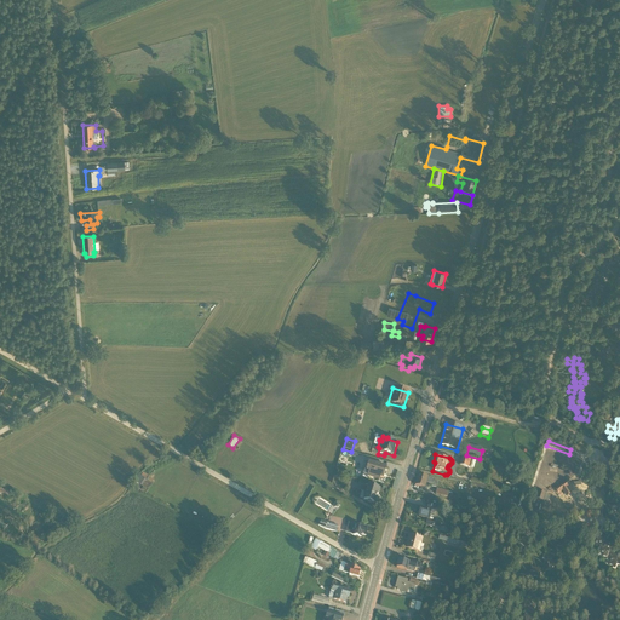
[(471,461),(461,459),(459,466),(469,470),(471,461)]
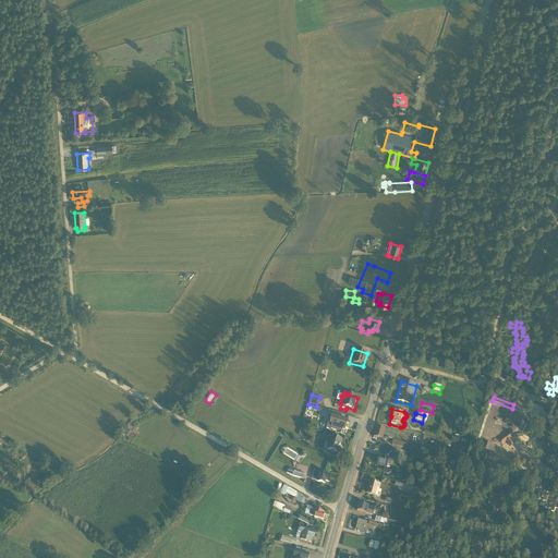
[(348,422),(331,416),(329,424),(328,424),(327,428),(341,433),(342,431),(344,432),(348,422)]
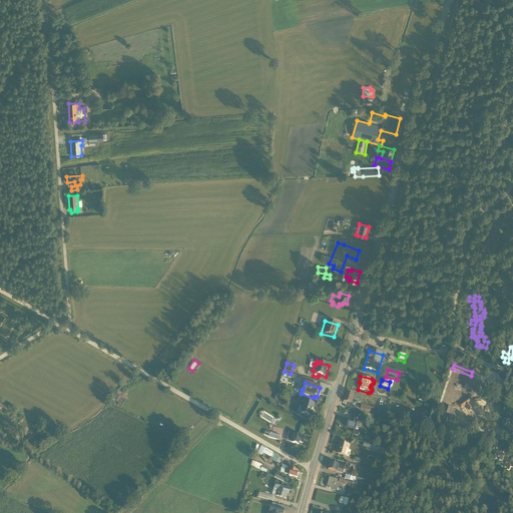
[(346,394),(343,403),(353,406),(354,403),(361,405),(362,400),(357,399),(358,397),(346,394)]
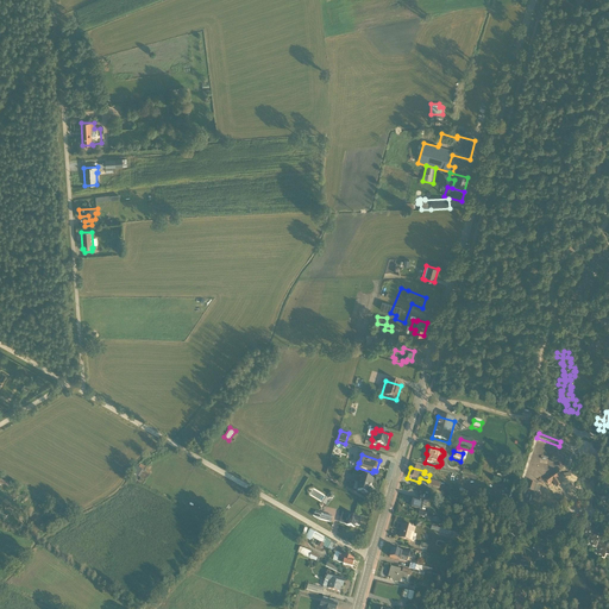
[(558,473),(550,479),(556,489),(560,487),(557,481),(560,478),(558,473)]
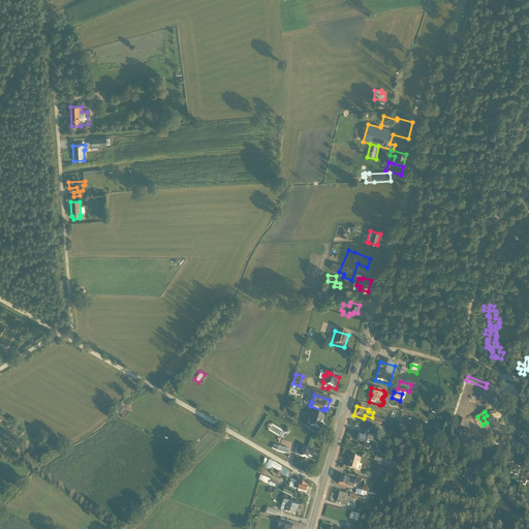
[(323,417),(313,414),(309,427),(320,430),(323,417)]
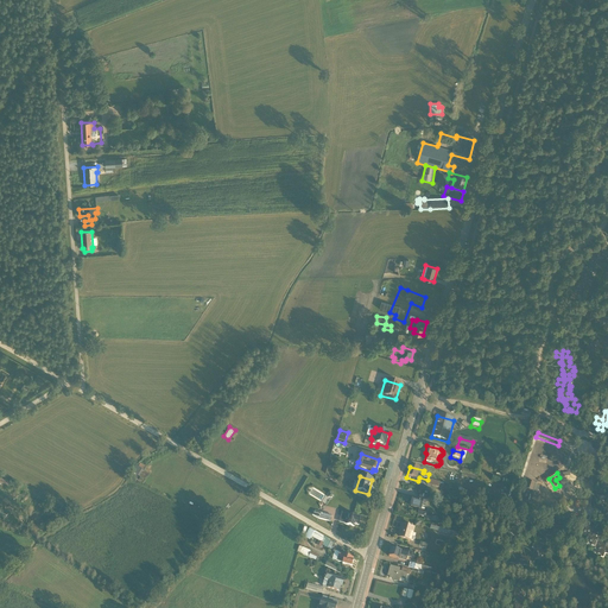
[(417,517),(425,519),(428,510),(424,508),(426,501),(428,498),(420,495),(419,499),(418,499),(417,500),(412,499),(410,507),(418,510),(417,517)]
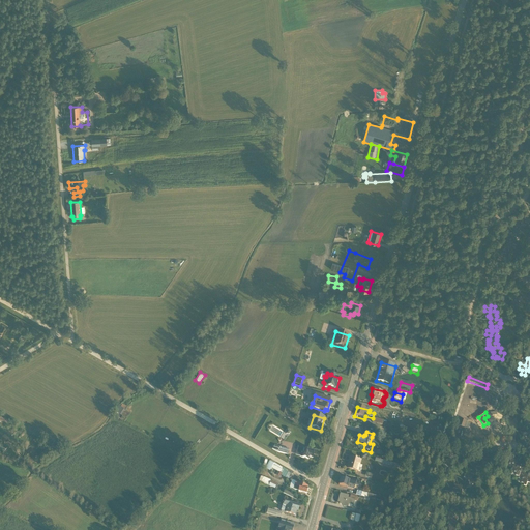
[(289,450),(281,448),(274,446),(272,450),(277,453),(288,457),(289,450)]
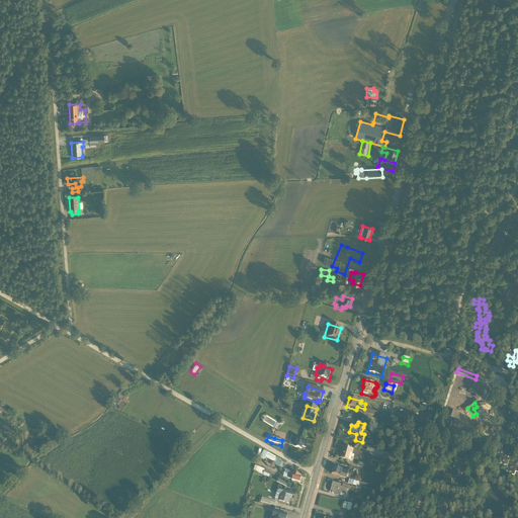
[(304,441),(291,438),(288,446),(301,450),(303,448),(306,449),(308,442),(304,441)]
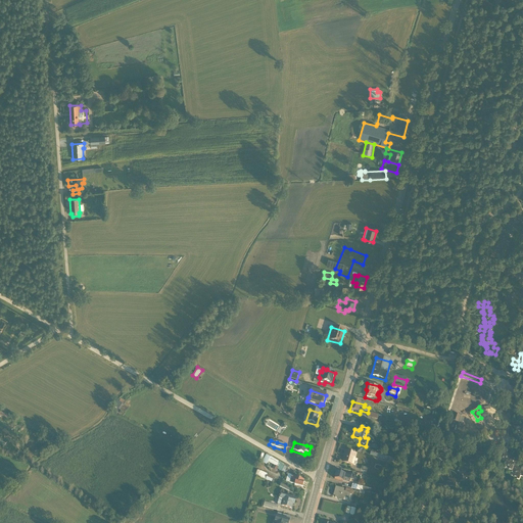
[(504,454),(503,458),(508,459),(506,466),(510,468),(509,471),(512,471),(512,473),(515,474),(514,477),(518,478),(517,480),(519,480),(520,477),(522,477),(522,471),(521,471),(521,470),(517,469),(517,468),(516,467),(516,465),(513,464),(513,462),(514,462),(515,459),(512,459),(512,457),(510,456),(512,450),(508,449),(507,455),(504,454)]
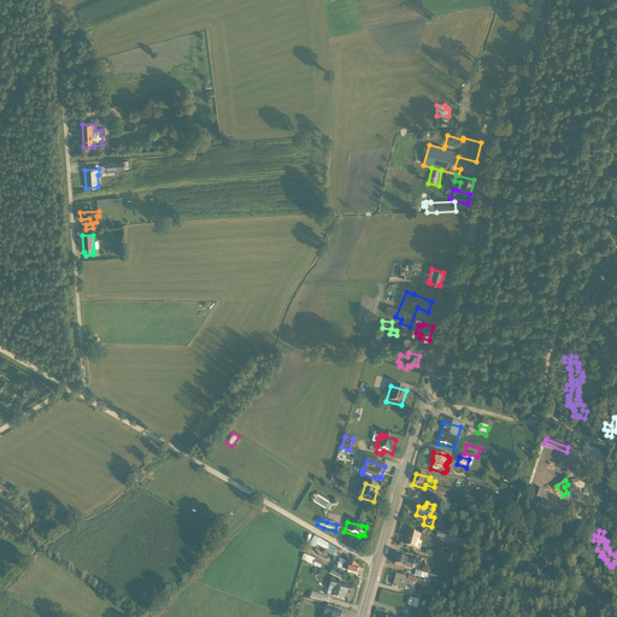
[(518,569),(517,573),(523,575),(522,579),(527,580),(528,574),(536,577),(539,571),(541,573),(542,569),(545,569),(546,565),(550,566),(551,563),(552,563),(553,560),(550,559),(551,554),(553,554),(554,550),(558,551),(559,547),(560,547),(562,544),(566,545),(568,541),(570,542),(571,539),(566,538),(568,533),(563,532),(563,534),(560,533),(559,536),(558,536),(557,541),(554,541),(554,542),(552,541),(551,546),(545,545),(544,548),(548,550),(548,552),(547,552),(546,556),(544,554),(542,558),(541,558),(540,563),(539,563),(538,564),(535,563),(534,568),(528,566),(528,568),(526,566),(524,570),(518,569)]
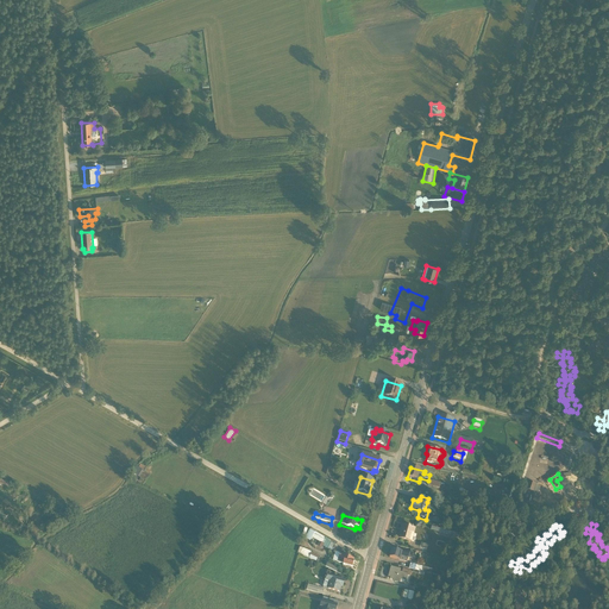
[(415,529),(402,526),(397,540),(412,544),(415,529)]
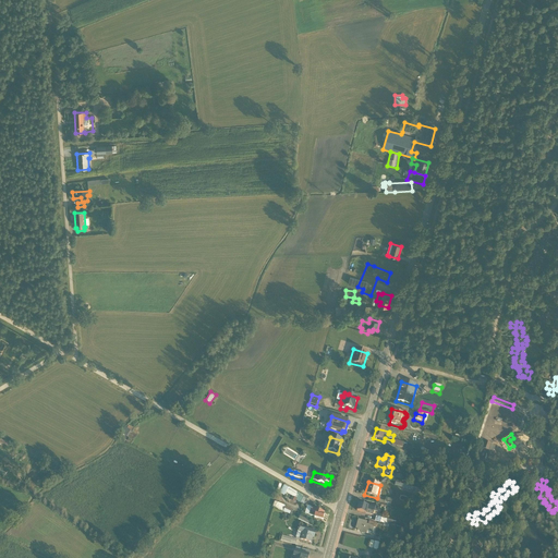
[(396,483),(395,487),(421,494),(425,495),(426,490),(422,489),(396,483)]
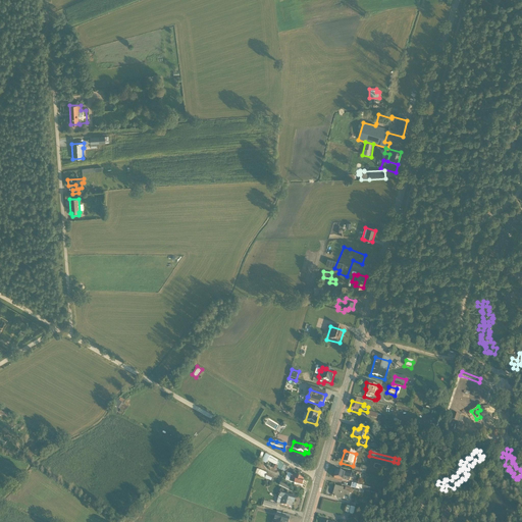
[(269,459),(265,456),(261,463),(265,465),(269,459)]
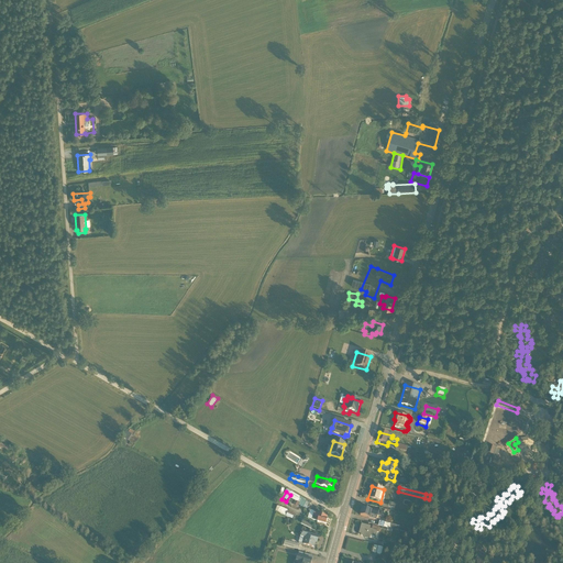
[(302,501),(291,495),(289,498),(300,505),(302,501)]
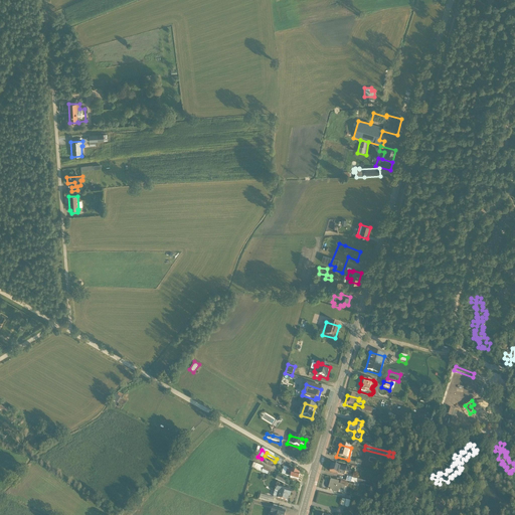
[(284,462),(278,459),(275,464),(281,467),(284,462)]
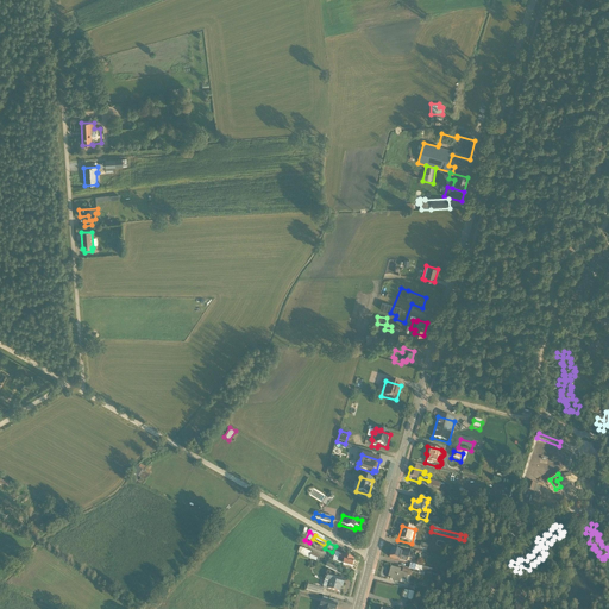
[(300,548),(297,553),(315,563),(318,557),(300,548)]
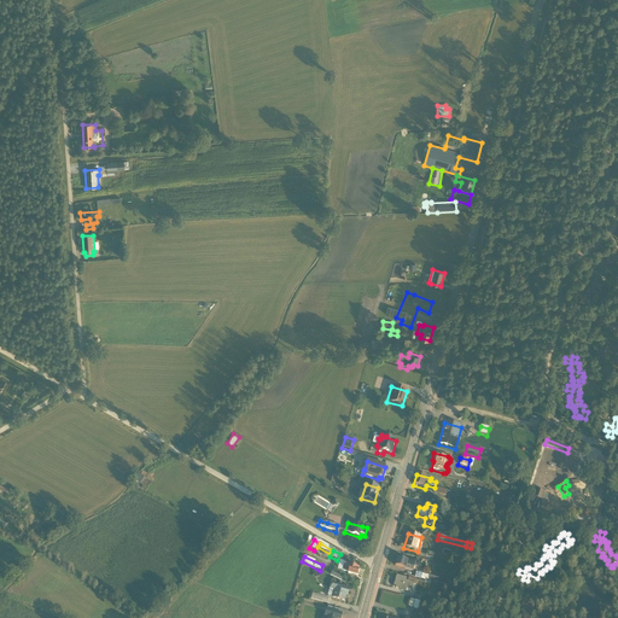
[(397,559),(395,567),(413,572),(414,567),(417,569),(419,563),(415,563),(415,561),(404,559),(403,561),(397,559)]
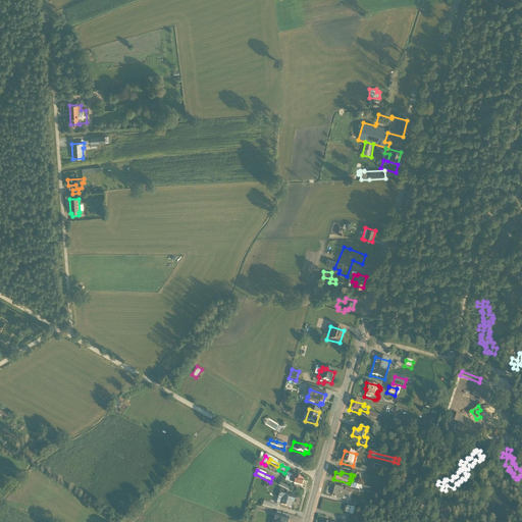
[(285,482),(302,486),(304,480),(298,478),(298,477),(288,474),(285,482)]
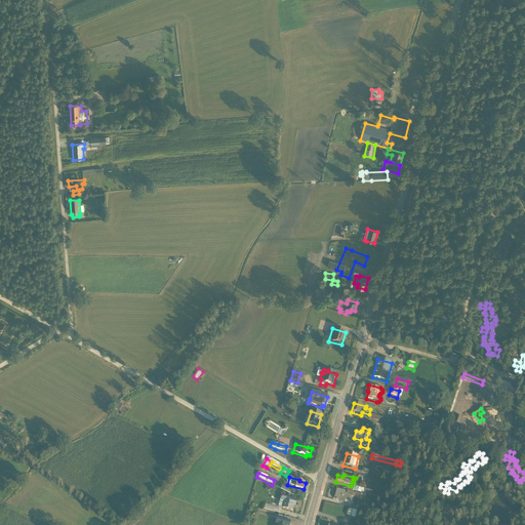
[(377,497),(378,493),(354,487),(352,491),(377,497)]
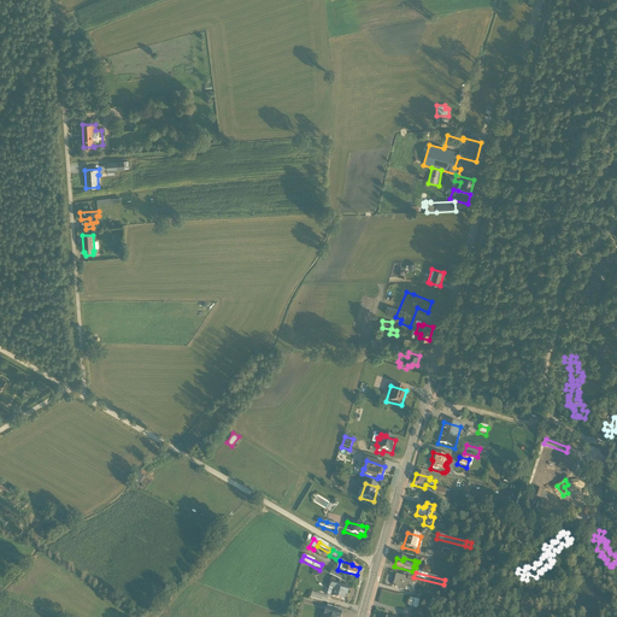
[(397,576),(393,587),(399,589),(399,591),(401,592),(403,591),(404,591),(404,592),(409,593),(410,592),(412,593),(416,580),(407,577),(406,582),(405,581),(405,580),(397,576)]
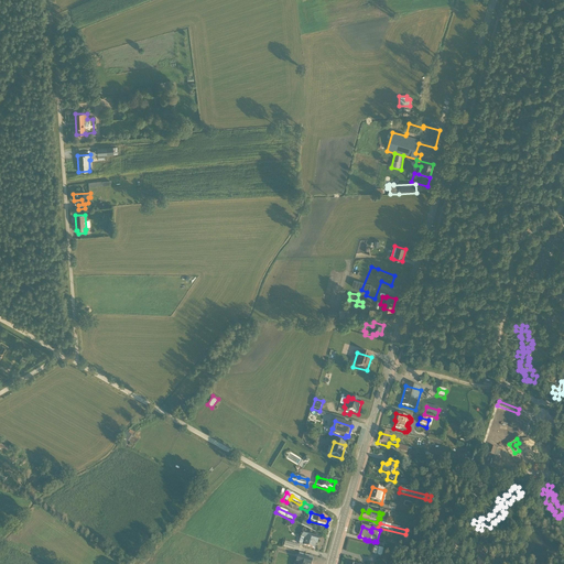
[(299,545),(315,550),(316,546),(318,539),(302,533),(299,545)]
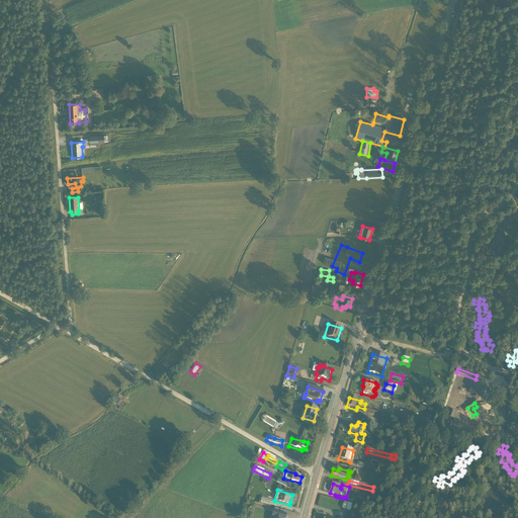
[(260,503),(275,507),(276,502),(262,498),(260,503)]
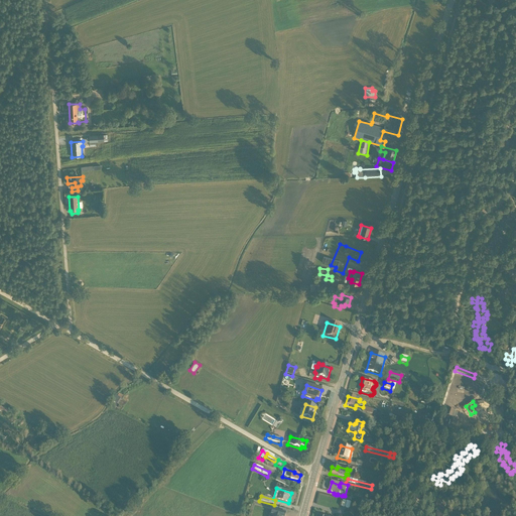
[(442,515),(443,515),(440,515),(441,511),(444,512),(445,510),(444,509),(444,506),(441,505),(442,502),(436,500),(435,503),(436,504),(435,507),(436,507),(435,511),(436,512),(435,515),(437,515),(436,515),(442,515)]
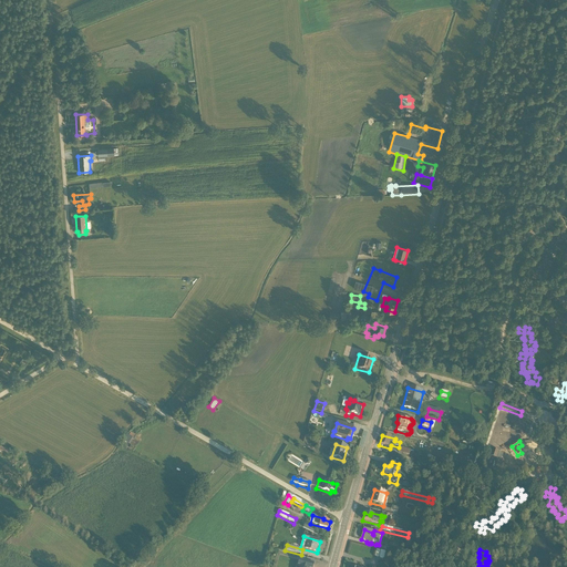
[(385,553),(377,550),(374,557),(383,559),(385,553)]
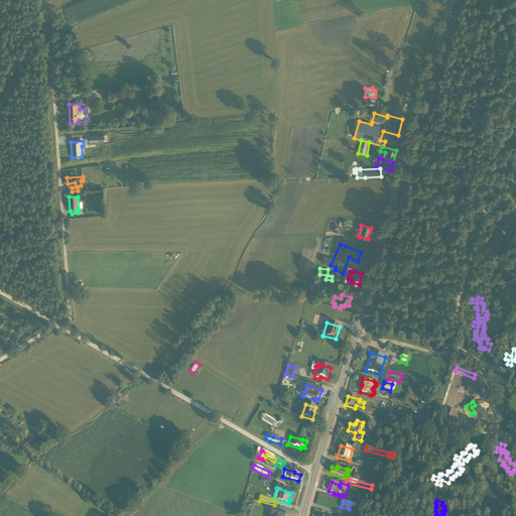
[(270,515),(284,515),(286,511),(273,507),(270,515)]
